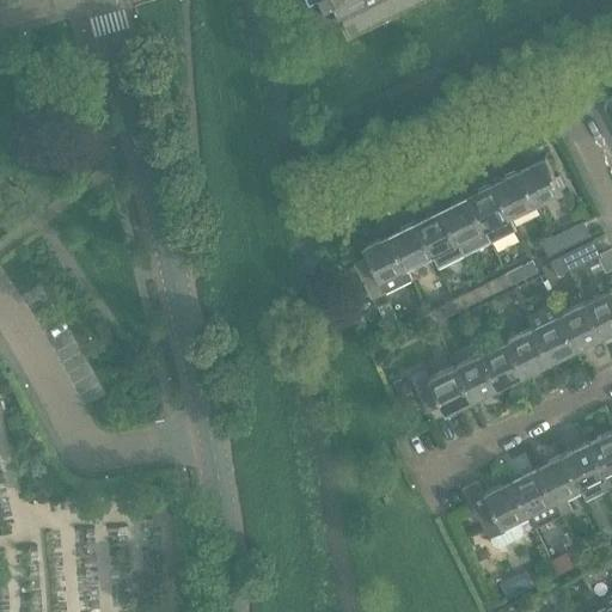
[(349,25),(401,0),(322,0),(317,7),(330,17),(342,11),(349,25)]
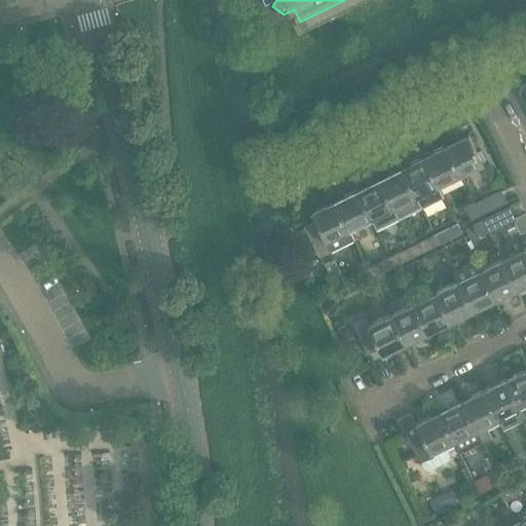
[(486,157),(482,149),(477,151),(468,135),(445,146),(460,176),(484,164),(482,160),(486,157)]
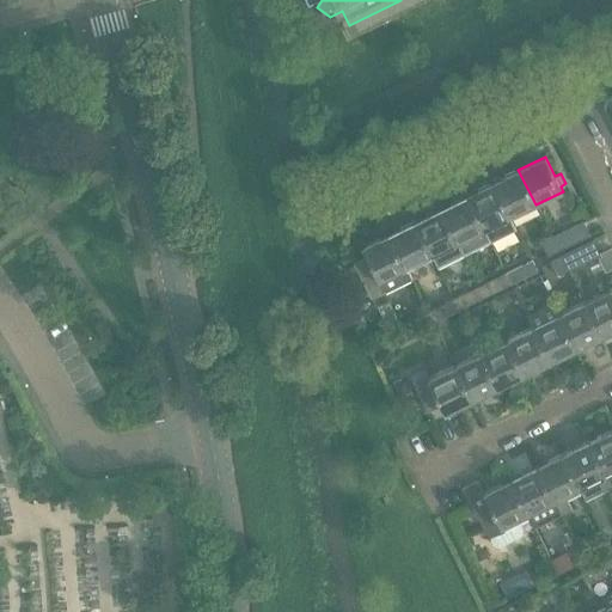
[(536,204),(518,170),(494,182),(510,216),(536,204)]
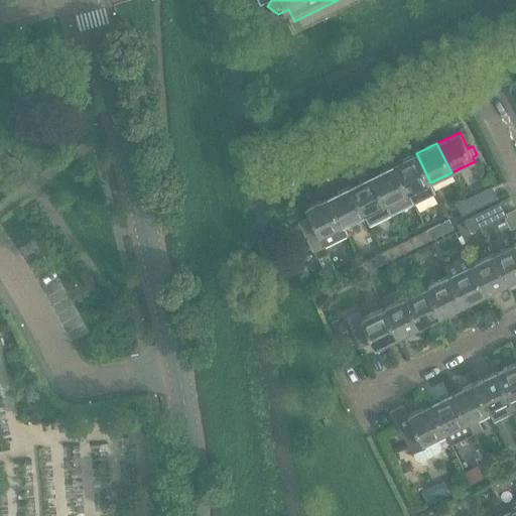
[(436,192),(430,182),(416,153),(394,164),(414,204),(436,192)]
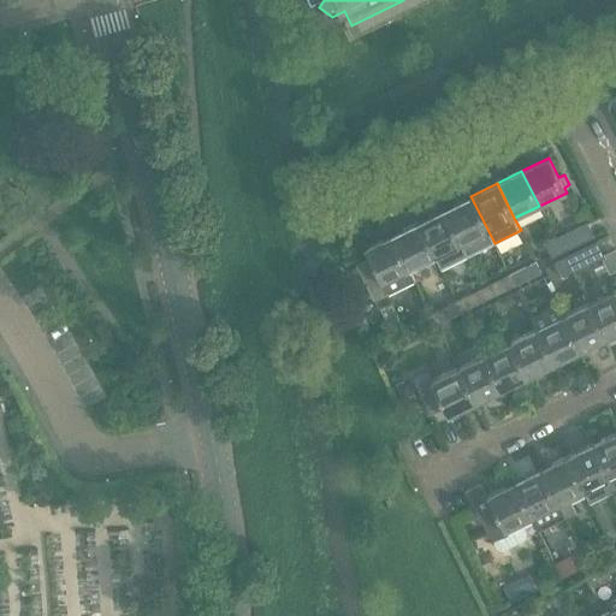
[(495,243),(471,196),(445,208),(469,256),(495,243)]
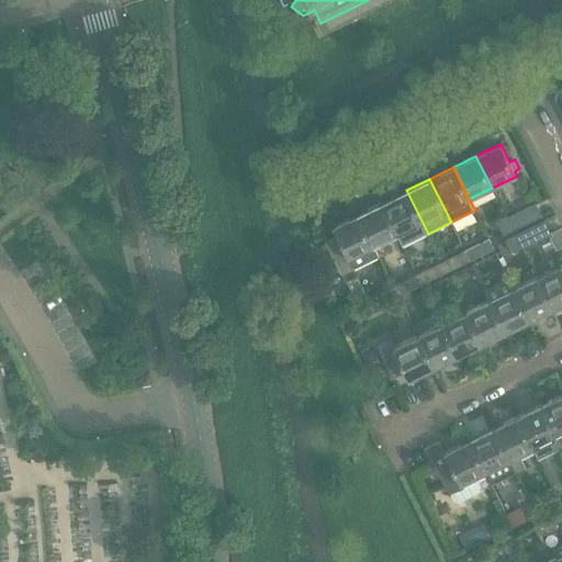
[(428,234),(406,190),(380,203),(396,235),(403,247),(428,234)]
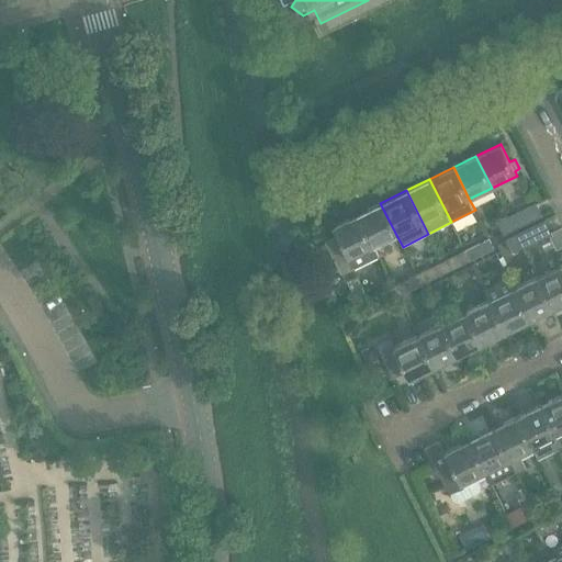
[(396,235),(380,203),(357,214),(373,247),(396,235)]
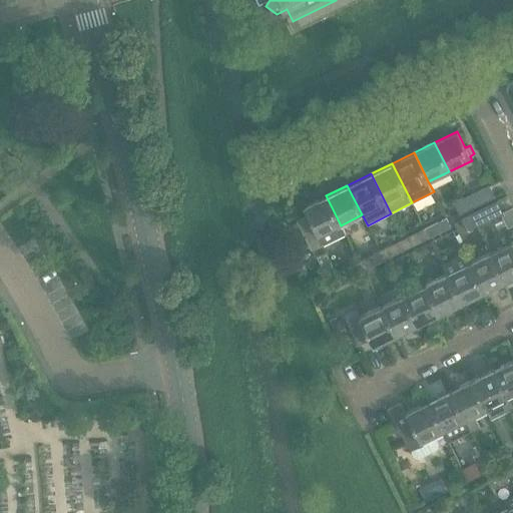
[(468,209),(493,197),(488,186),(463,198),(468,209)]
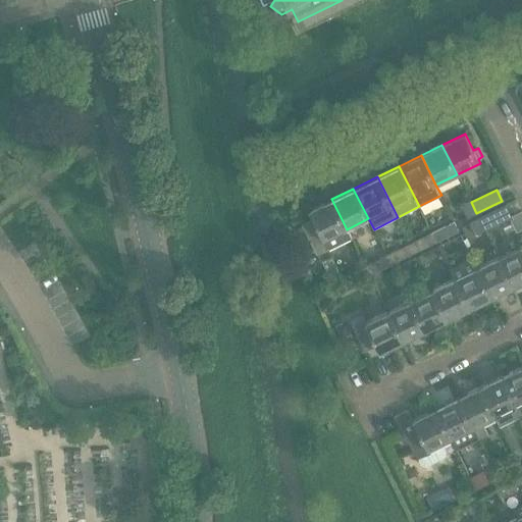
[(347,229),(331,199),(310,210),(314,218),(303,223),(317,253),(328,248),(329,250),(352,240),(347,229)]
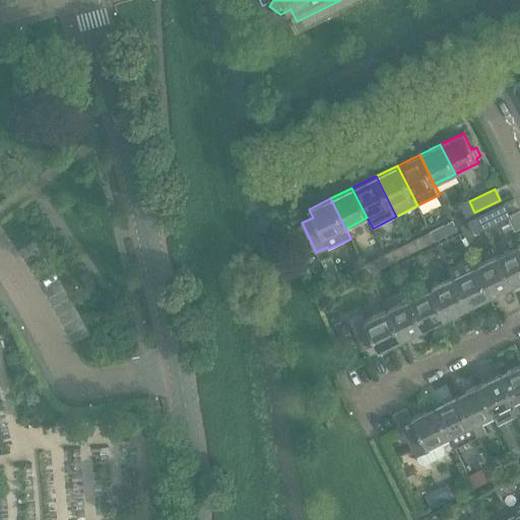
[(474,212),(469,201),(461,205),(466,216),(474,212)]
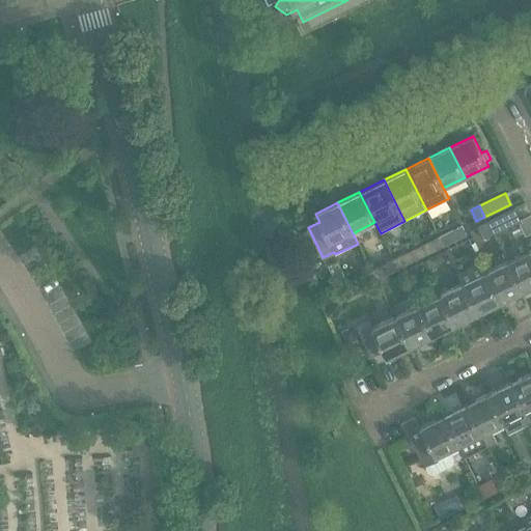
[(493,234),(519,221),(513,211),(487,223),(493,234)]
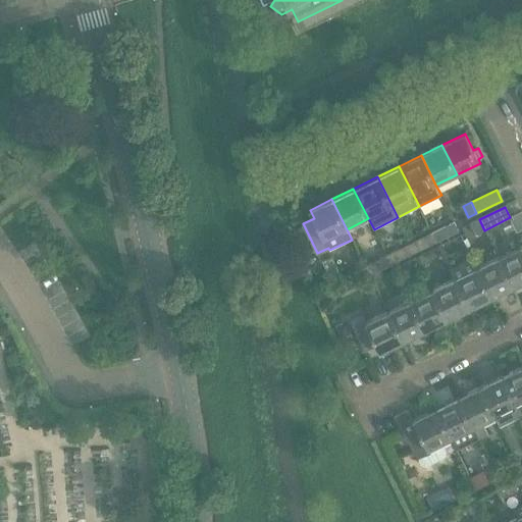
[(484,230),(479,219),(471,223),(476,235),(484,230)]
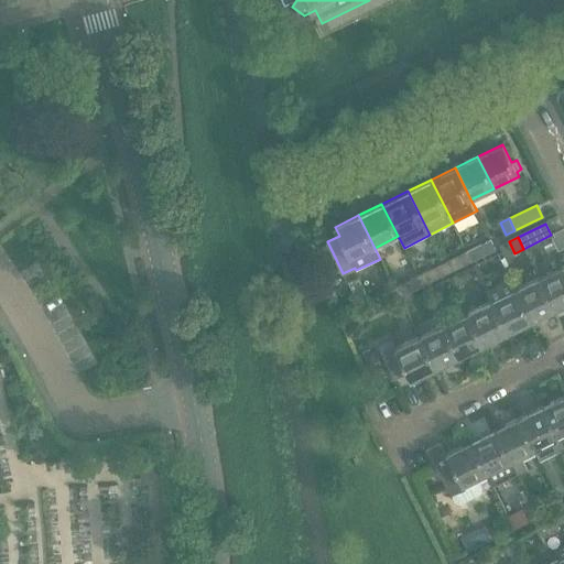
[(497,250),(491,240),(479,246),(485,257),(497,250)]
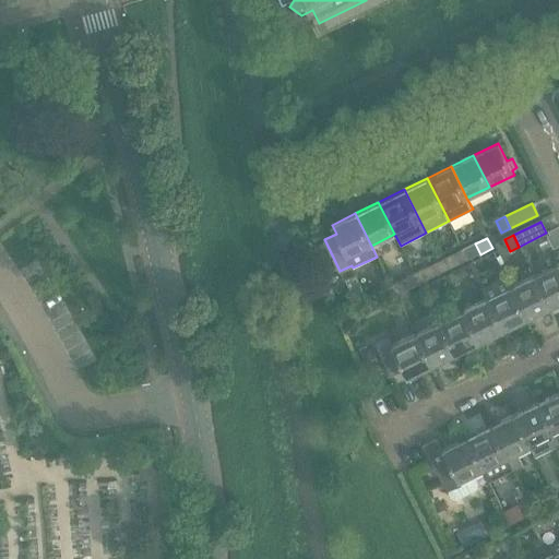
[(480,254),(475,244),(463,249),(468,260),(480,254)]
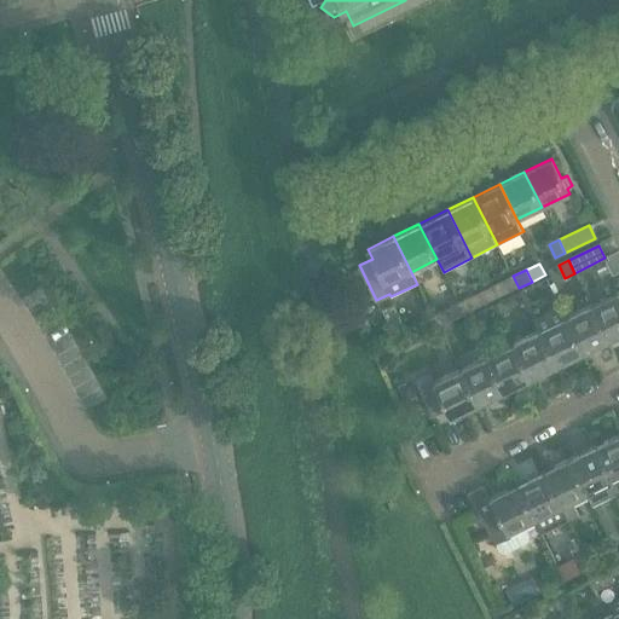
[(505,295),(519,288),(513,276),(499,283),(505,295)]
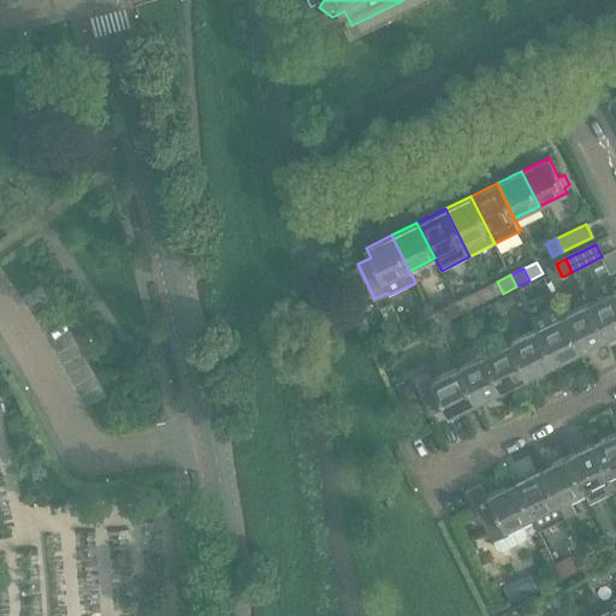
[(490,300),(503,294),(497,282),(484,288),(490,300)]
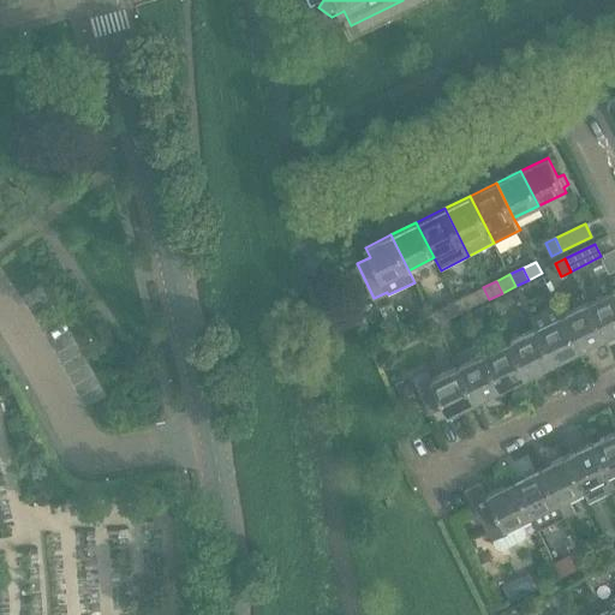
[(489,299),(483,287),(470,294),(476,305),(489,299)]
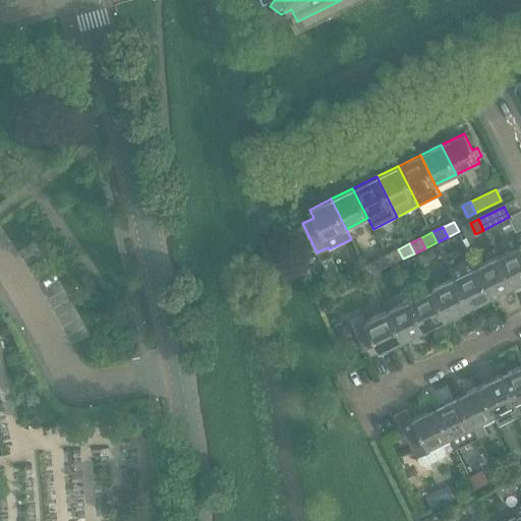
[(520,282),(520,247),(520,245),(498,256),(513,286),(520,282)]
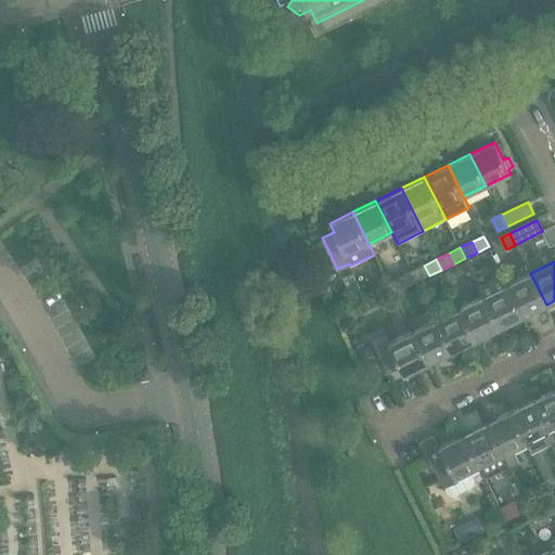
[(429,275),(424,266),(412,271),(417,282),(429,275)]
